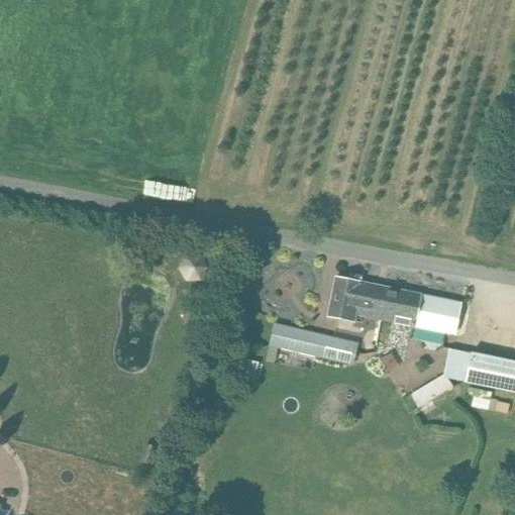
[(203,252),(187,252),(179,267),(187,280),(203,280),(210,267),(203,252)]
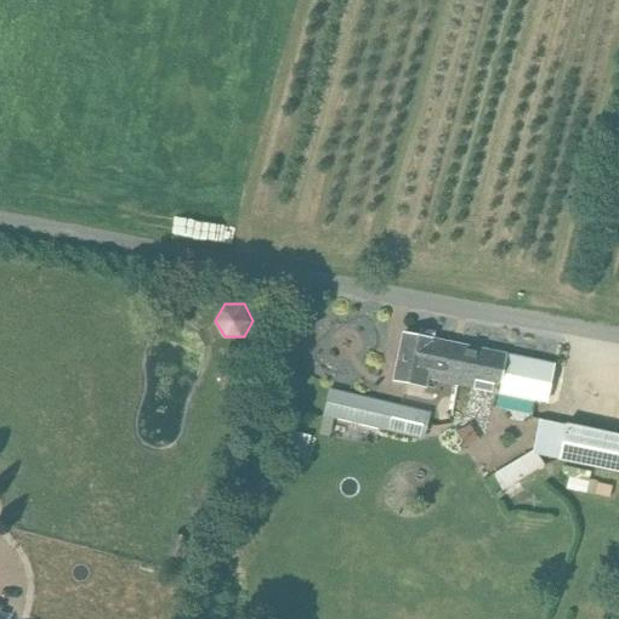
[(459,382),(466,345),(405,331),(396,379),(427,386),(430,376),(459,382)]
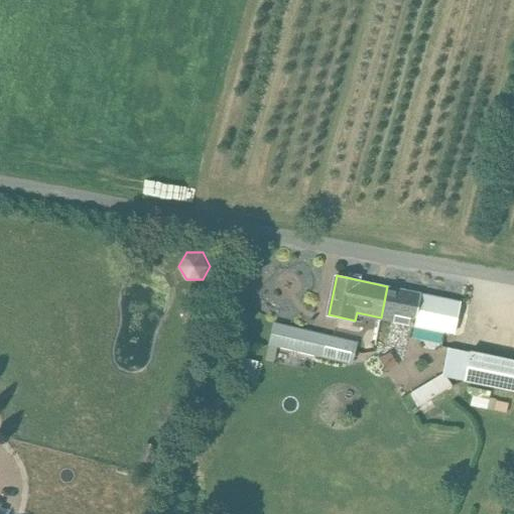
[(381,317),(435,329),(455,333),(462,301),(387,286),(381,317)]
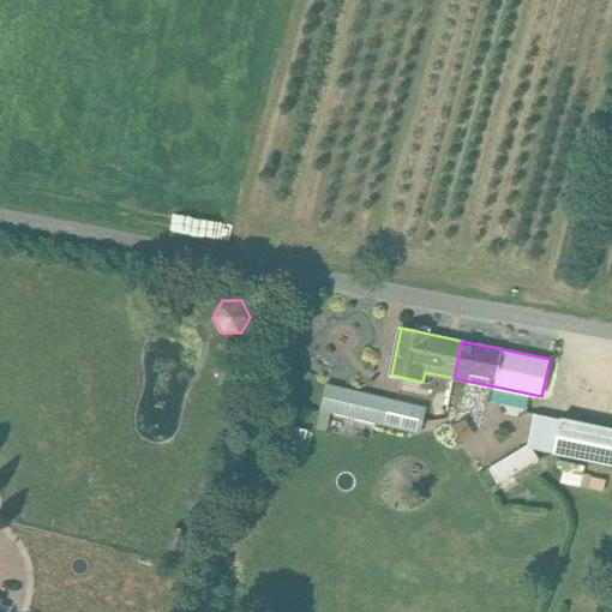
[(330,384),(324,408),(419,431),(425,408),(330,384)]
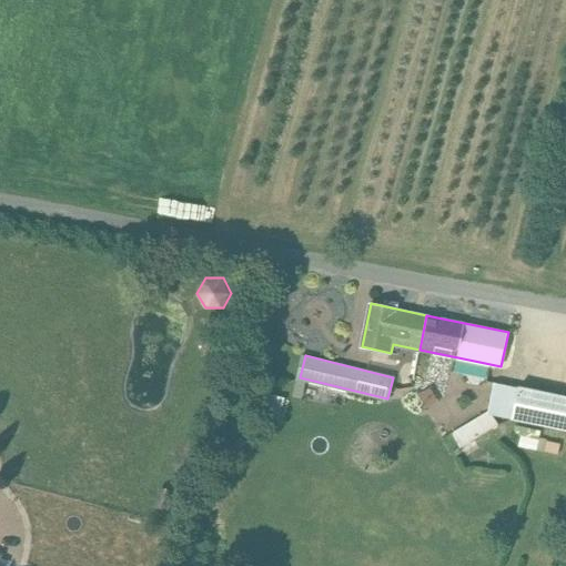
[(565,396),(519,386),(513,418),(565,430),(565,396)]
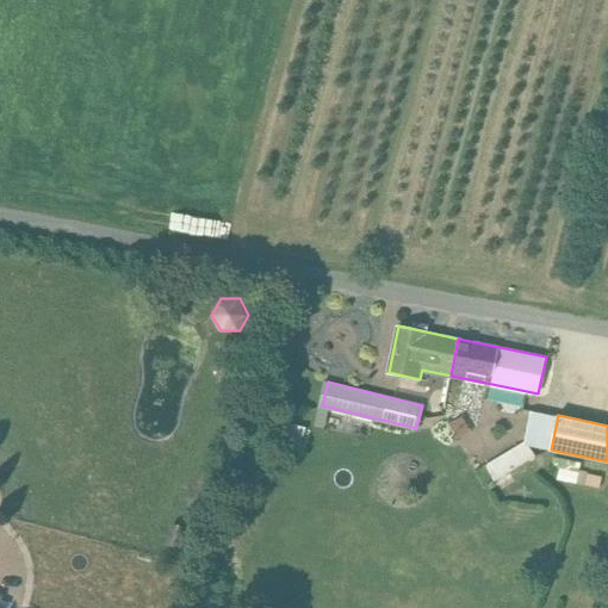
[(308,426),(286,421),(279,450),(299,454),(308,426)]
